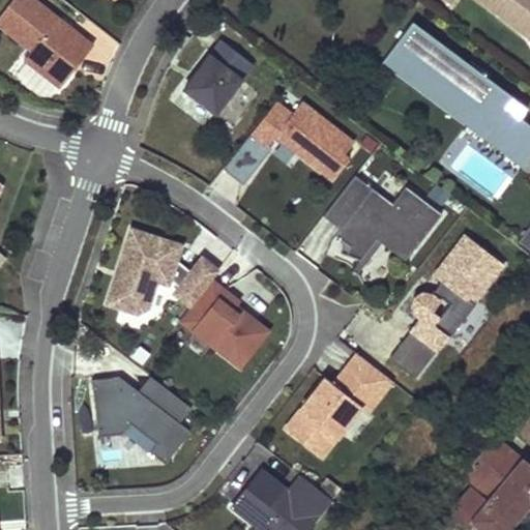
[(99,49),(36,0),(21,0),(2,26),(37,55),(31,63),(66,91),(99,49)]
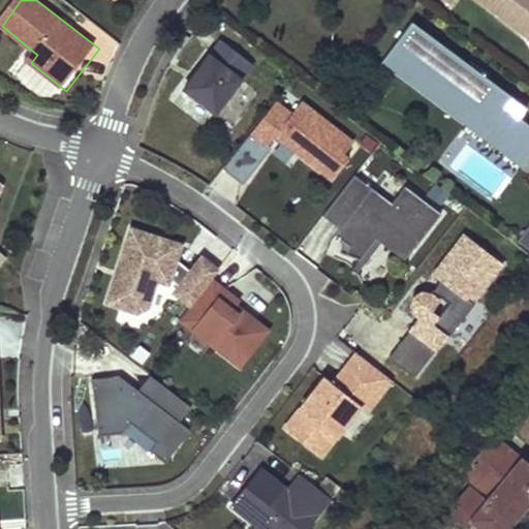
[(528,0),(441,0),(450,7),(456,0),(477,0),(528,38),(528,0)]
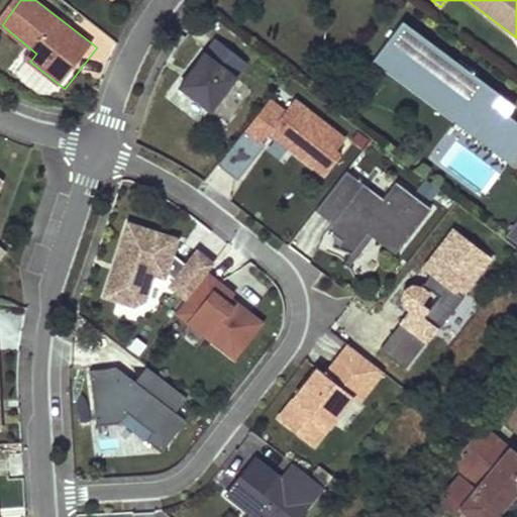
[(404,22),(379,56),(439,100),(448,88),(472,105),(462,118),(459,122),(515,163),(516,160),(516,121),(511,117),(498,107),(505,97),(481,79),(483,76),(474,69),(471,72),(404,22)]
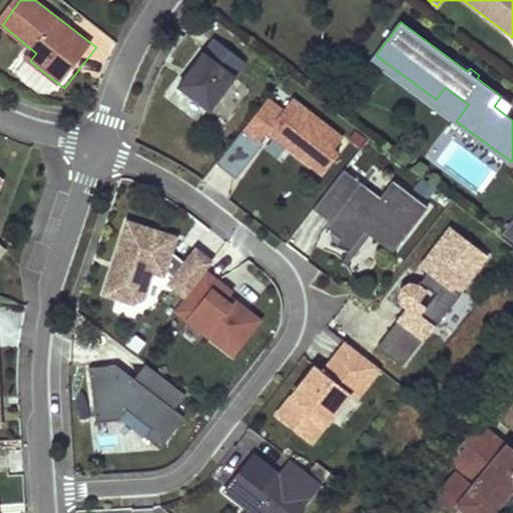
[(213,113),(249,67),(219,44),(183,89),(213,113)]
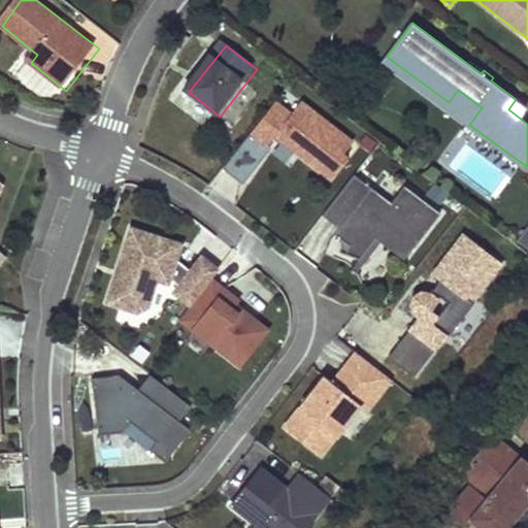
[(458,90),(449,102),(472,121),(482,107),(458,90)]
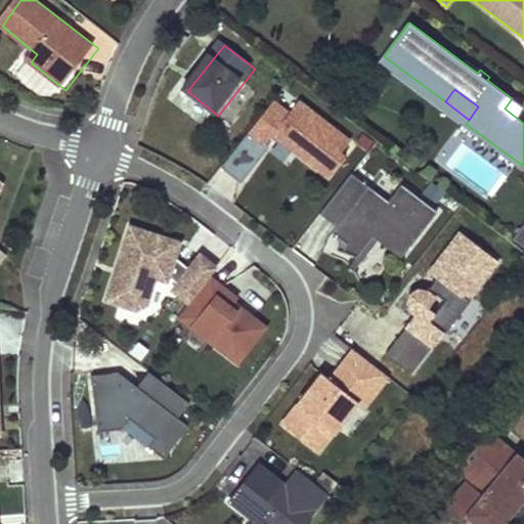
[(505,108),(518,119),(523,110),(523,106),(512,98),(505,108)]
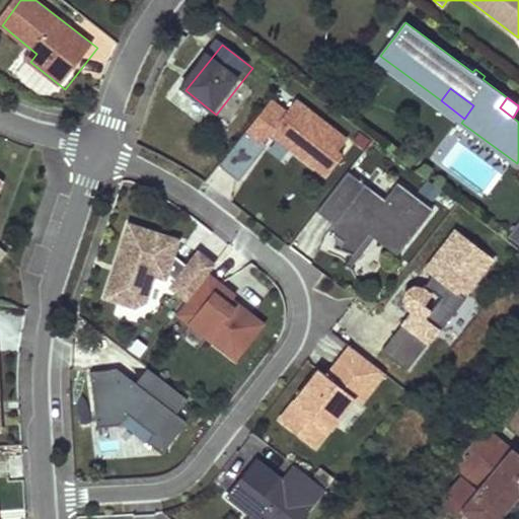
[(267,103),(221,162),(237,175),(271,133),(308,162),(309,161),(326,174),(342,156),(337,152),(346,140),(295,99),(285,113),(270,99),(267,103)]
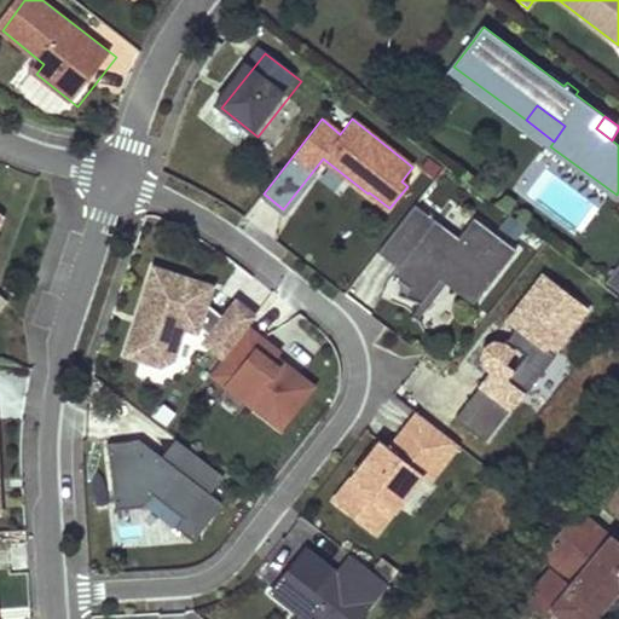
[(415,204),(377,253),(397,268),(392,276),(408,288),(404,299),(420,305),(439,279),(472,306),(515,252),(473,218),(457,238),(415,204)]
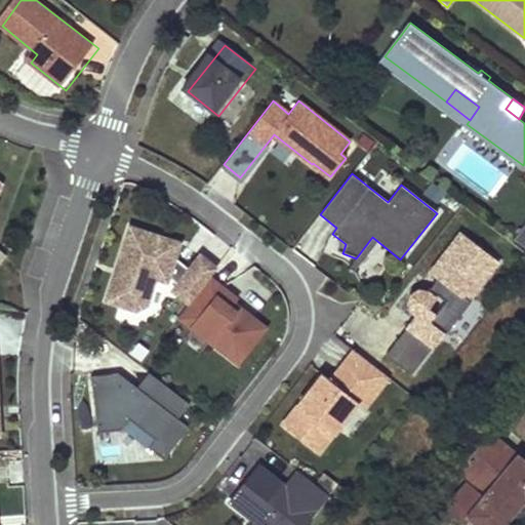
[(524,223),(515,237),(524,243),(524,223)]
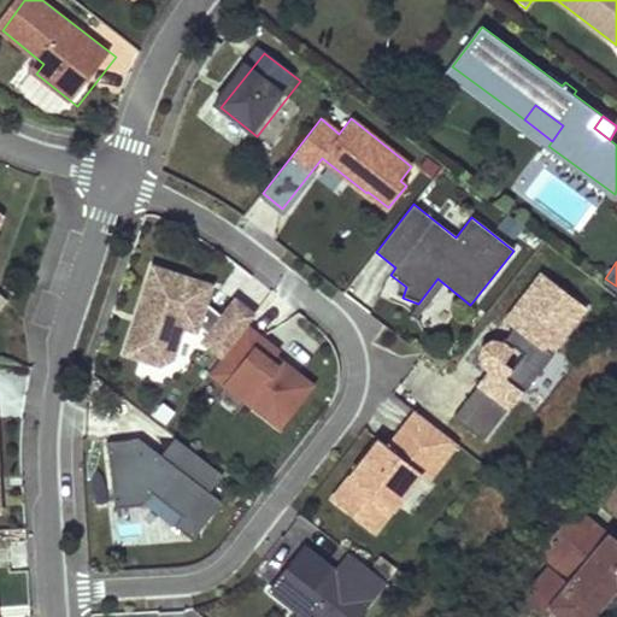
[(204,341),(223,356),(247,324),(254,315),(235,300),(223,316),(206,301),(211,286),(153,266),(139,311),(146,312),(140,330),(133,328),(125,352),(169,366),(182,325),(195,330),(198,325),(209,334),(204,341)]
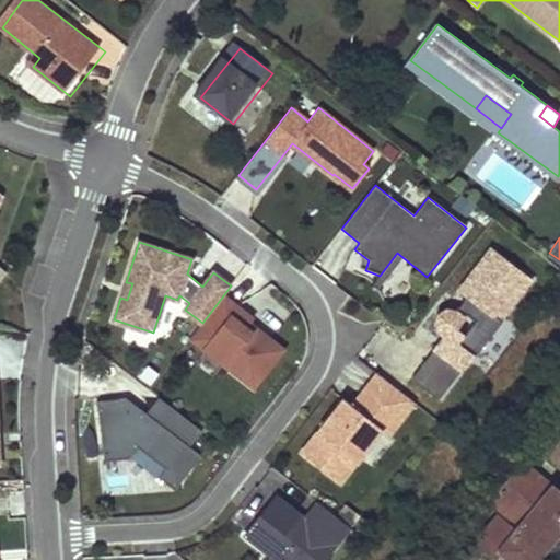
[(491,249),(479,264),(494,276),(506,261),(491,249)]
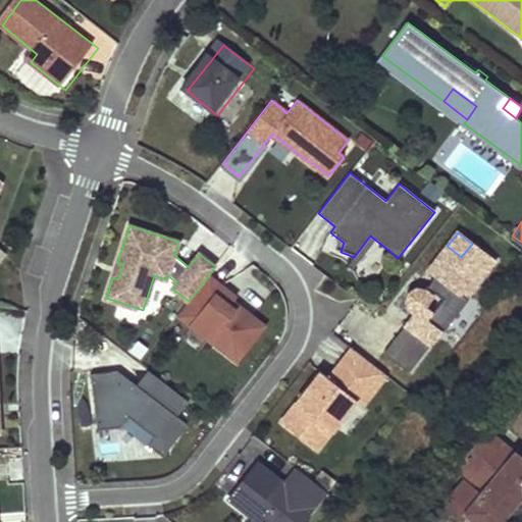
[(412,311),(415,313),(383,353),(409,372),(439,332),(441,334),(469,300),(467,298),(494,261),(472,244),(461,257),(447,246),(428,270),(436,276),(425,291),(423,290),(422,290),(420,290),(418,290),(416,290),(414,291),(411,293),(410,295),(409,296),(409,298),(408,301),(408,303),(409,306),(410,308),(411,310),(412,311)]
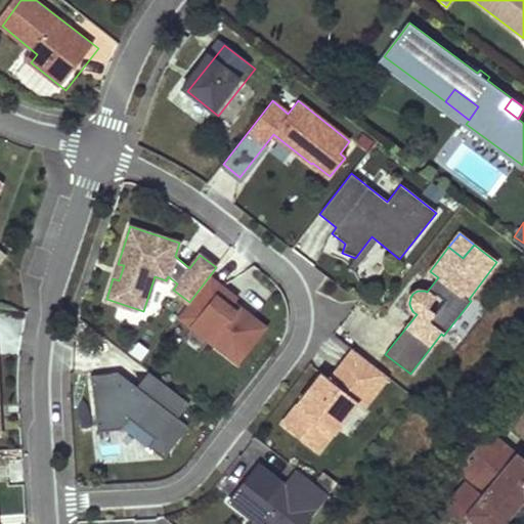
[(118,264),(113,278),(119,280),(124,265),(118,264)]
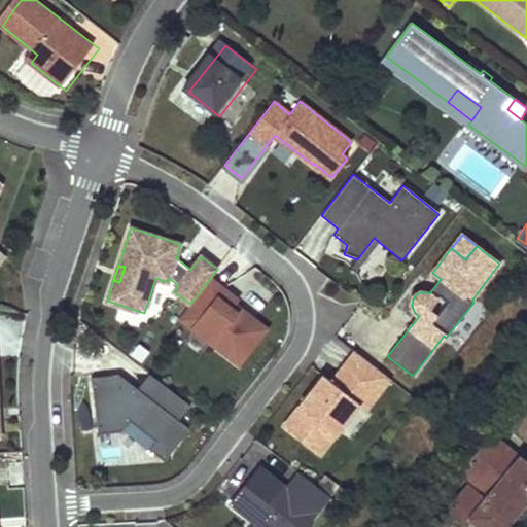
[(238,299),(211,277),(190,304),(179,318),(239,365),(267,328),(245,311),(238,312),(232,307),(235,303),(238,299)]
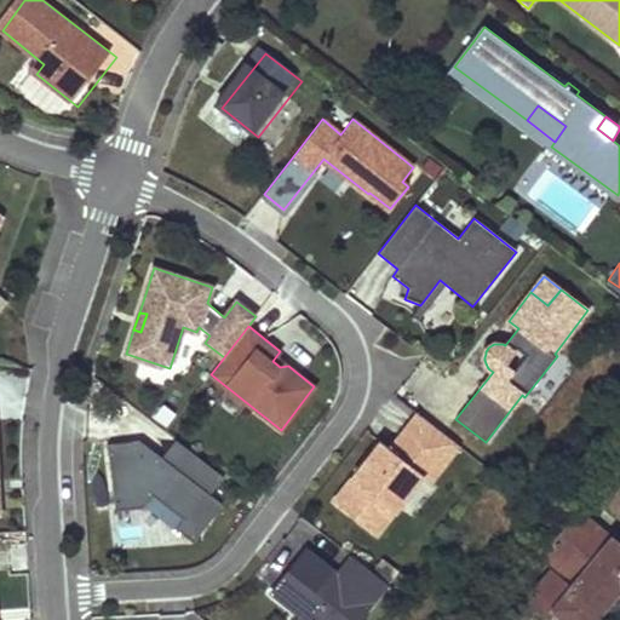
[(280,367),(288,366),(276,356),(273,361),(280,367)]
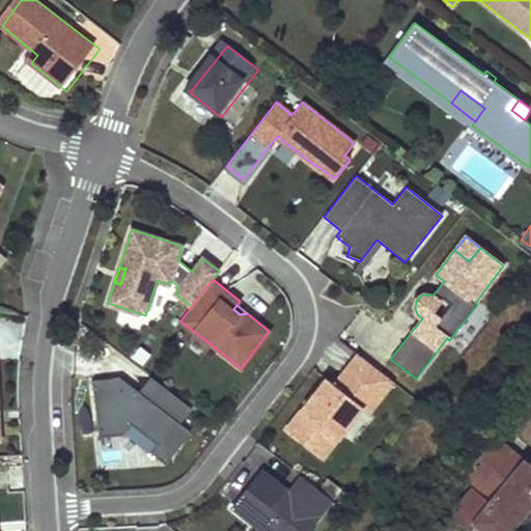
[(327,379),(286,429),(323,457),(362,407),(367,411),(391,380),(359,354),(335,385),(327,379)]
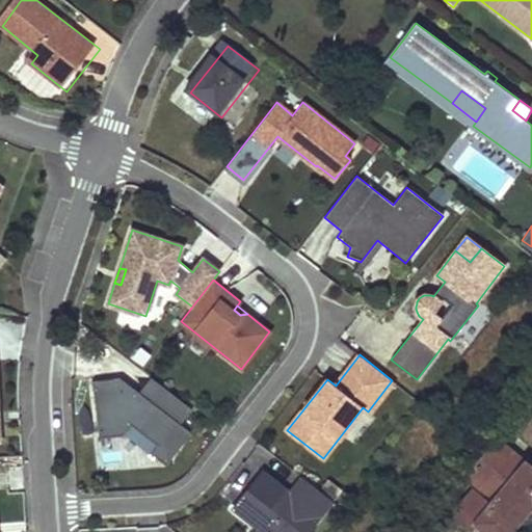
[(181,424),(192,409),(152,377),(139,393),(135,389),(130,395),(122,388),(121,377),(92,381),(100,437),(124,434),(131,424),(158,445),(152,454),(166,466),(191,432),(181,424)]
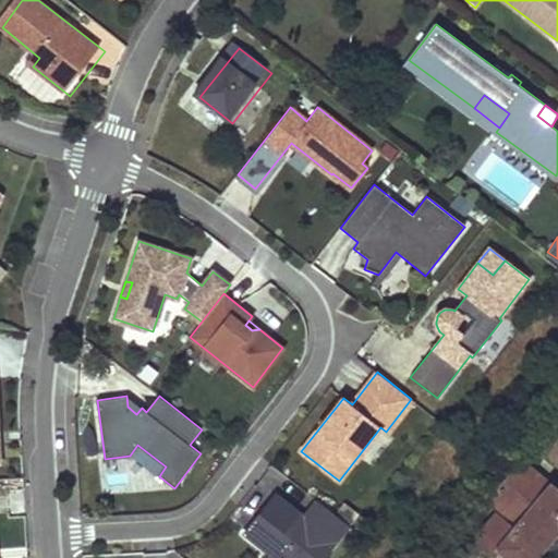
[(499,548),(511,557),(532,557),(557,526),(557,492),(521,461),(490,499),(519,523),(516,528),(498,513),(476,541),(494,555),(499,548)]
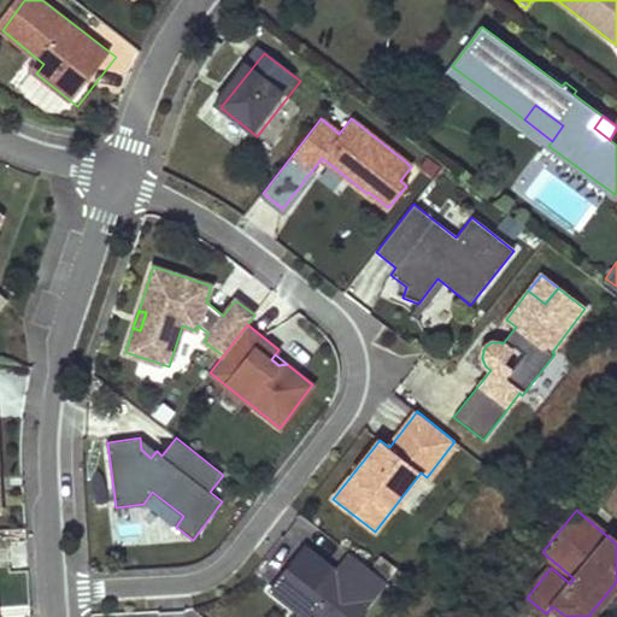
[(305,616),(357,616),(386,580),(351,553),(336,571),(304,546),(270,589),(305,616)]
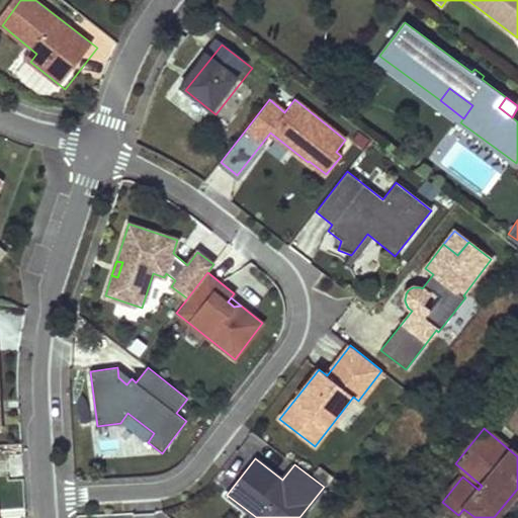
[(517,489),(494,517),(511,517),(517,510),(517,489)]
